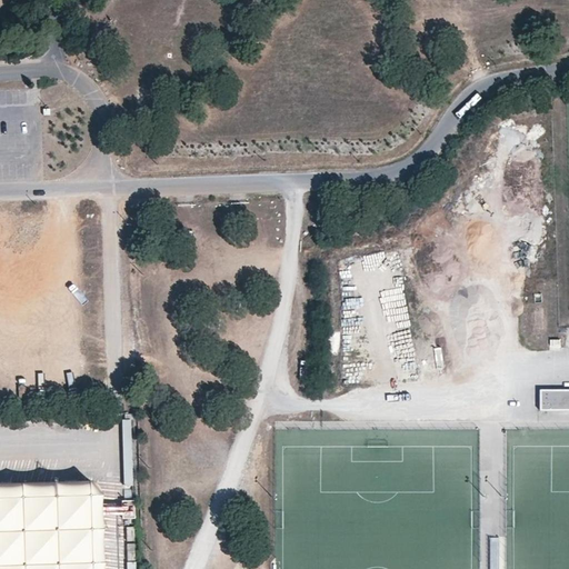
[(561,346),(561,337),(550,337),(551,346),(561,346)]
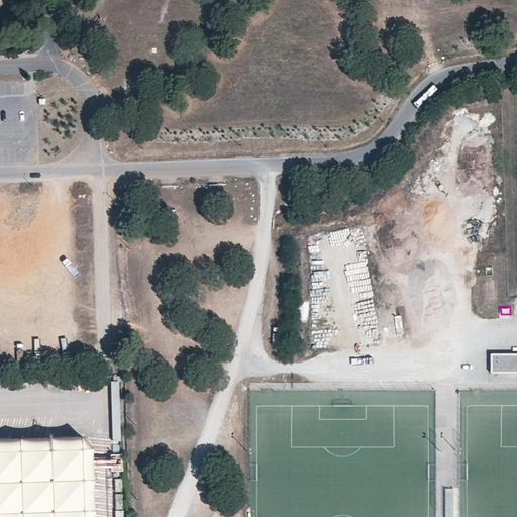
[(516,354),(494,355),(494,374),(516,374),(516,354)]
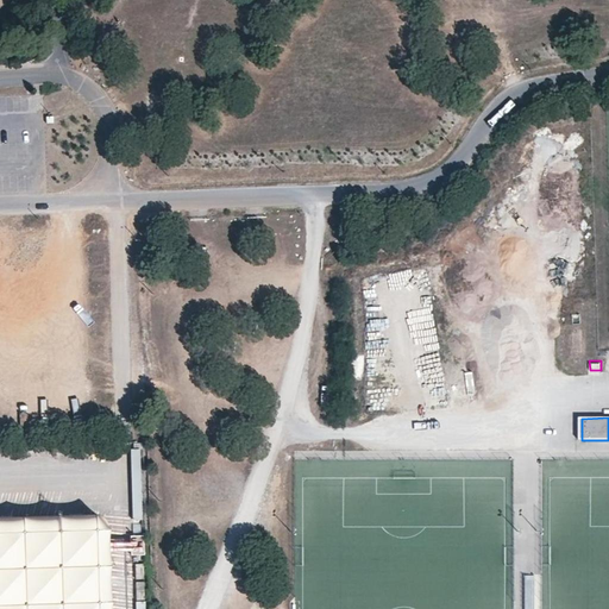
[(142,447),(140,443),(135,443),(133,447),(131,447),(133,519),(142,519),(140,447),(142,447)]
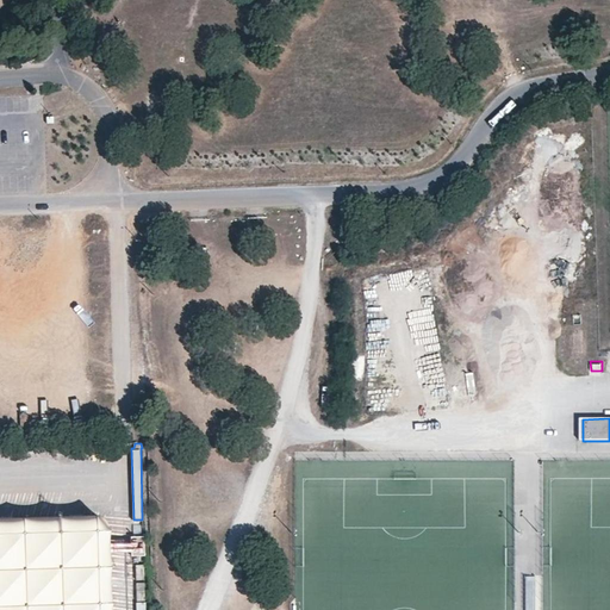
[(0,609),(112,609),(110,534),(110,527),(109,522),(106,518),(103,515),(97,514),(0,516),(0,609)]
